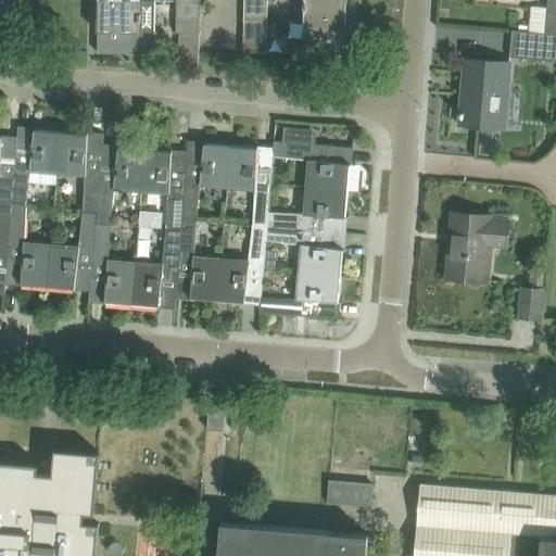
[(139,32),(139,0),(98,0),(98,52),(127,53),(143,53),(143,32),(139,32)]
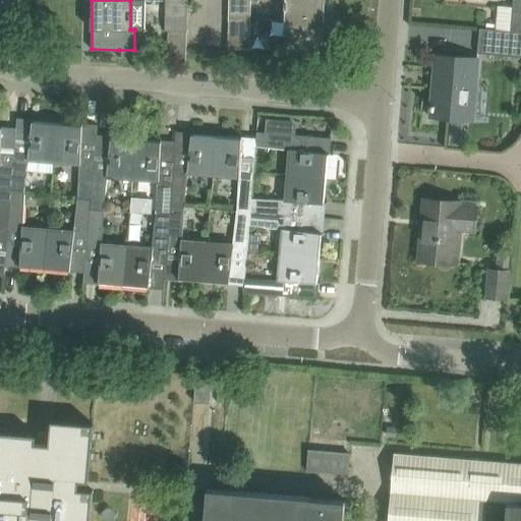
[(187,0),(166,0),(165,31),(187,31),(187,0)]
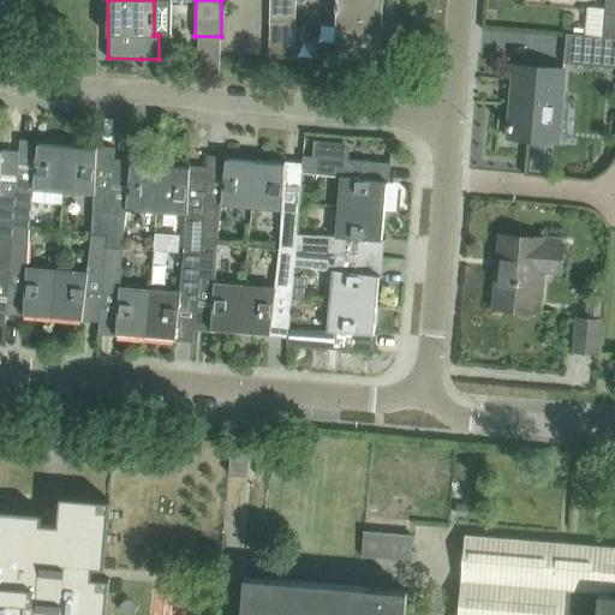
[(269,0),(269,23),(296,23),(296,0),(269,0)]
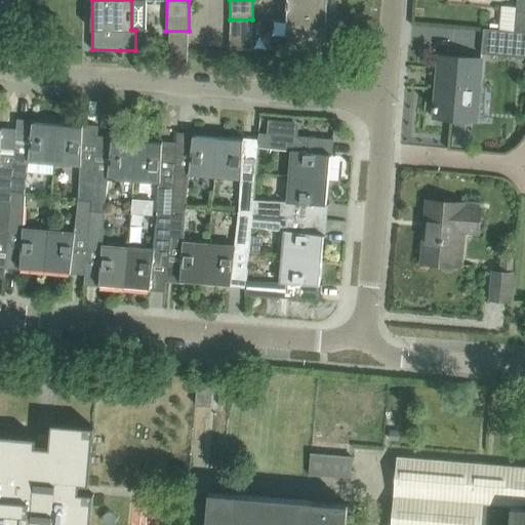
[(287,0),(287,19),(326,21),(326,0),(287,0)]
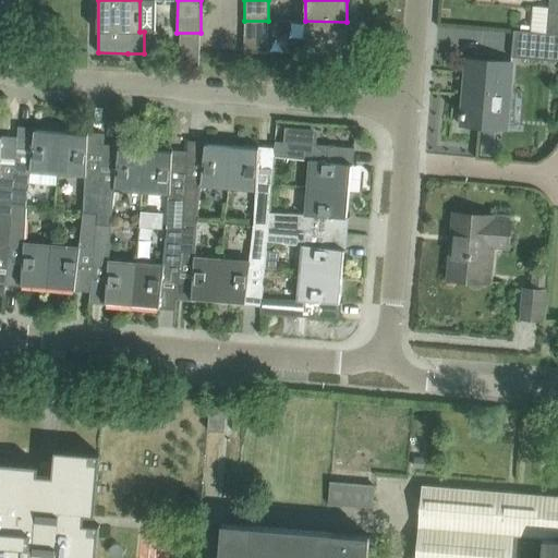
[(557,0),(548,0),(546,33),(557,33),(557,0)]
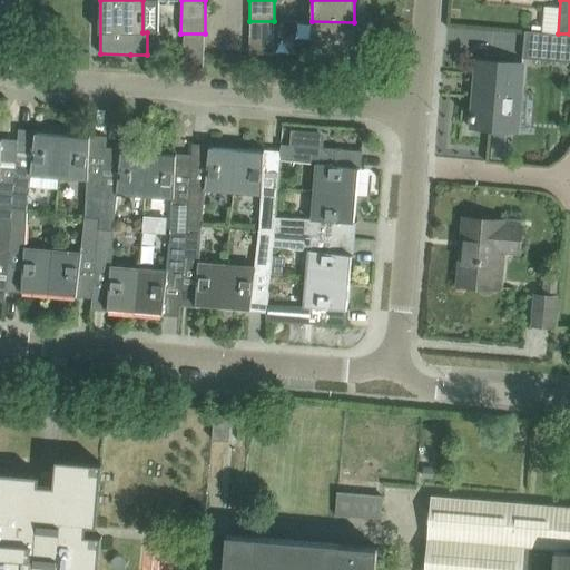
[(274,55),(274,53),(274,21),(249,21),(249,53),(274,55)]
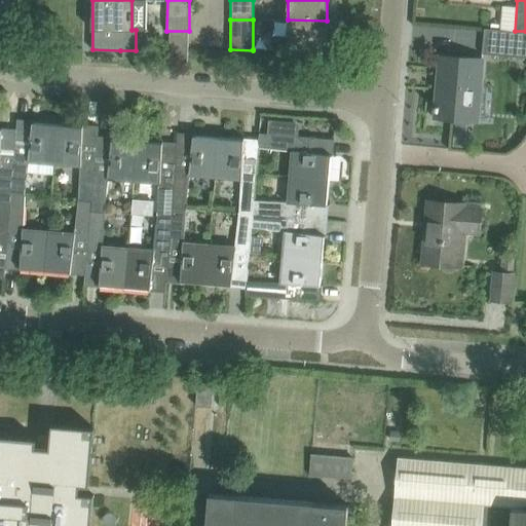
[(327,21),(288,20),(288,50),(325,51),(327,51),(327,21)]
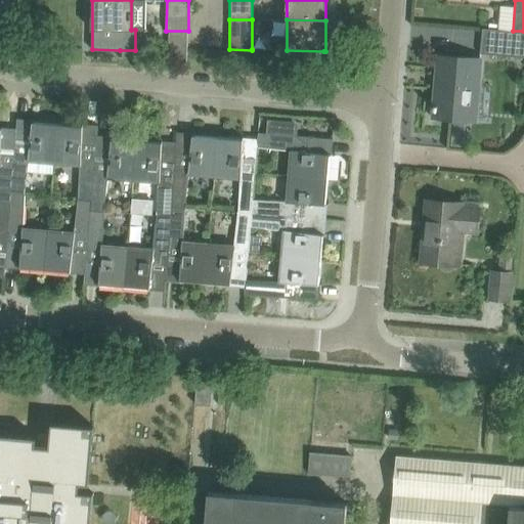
[(480,53),(523,57),(523,31),(513,31),(482,29),(480,53)]
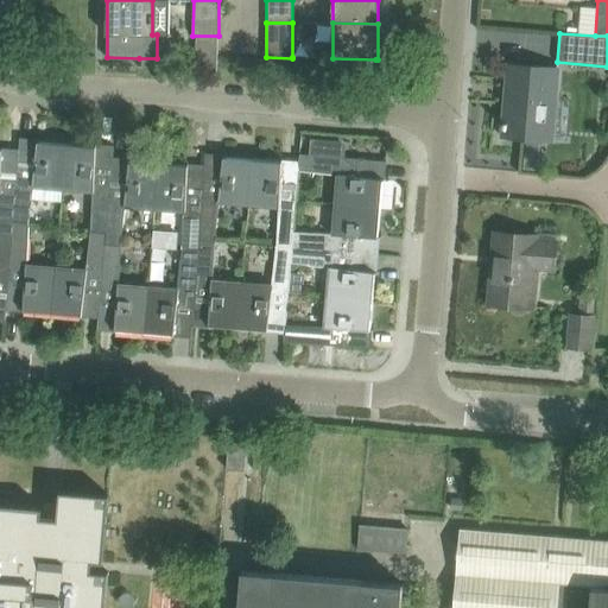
[(557,69),(510,64),(504,135),(544,139),(546,100),(555,101),(557,69)]
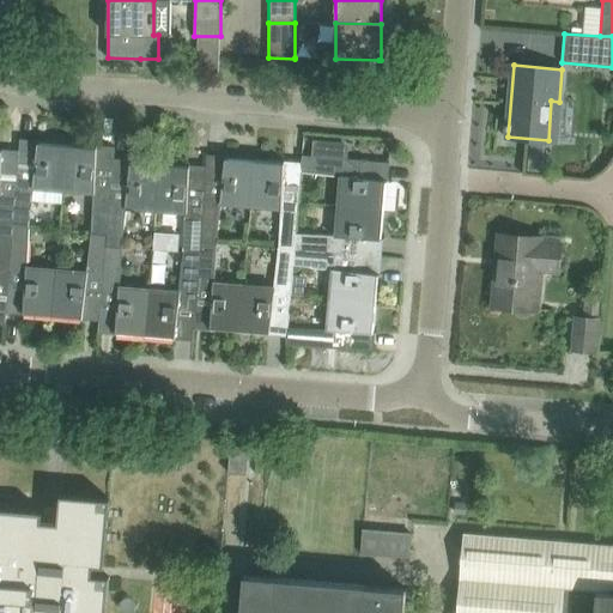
[(35,188),(65,190),(68,145),(40,143),(40,138),(38,138),(35,169),(19,168),(19,159),(14,225),(31,228),(35,188)]
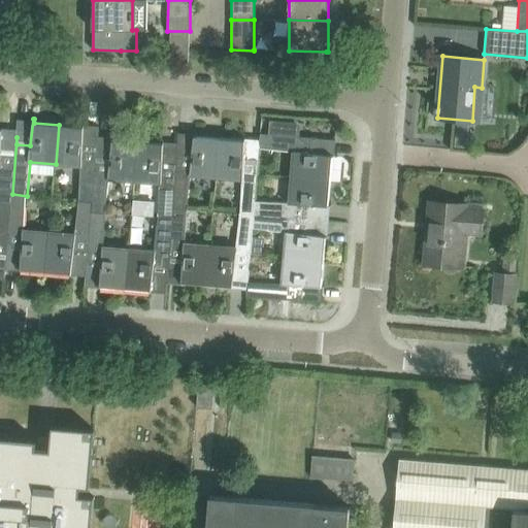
[(83,127),(59,125),(56,164),(79,166),(76,200),(92,201),(98,127),(89,126),(87,151),(83,150),(84,123),(83,123),(83,127)]
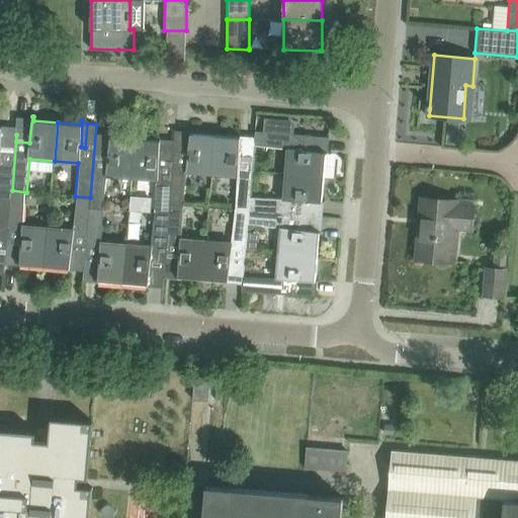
[(1,127),(0,127),(0,199),(11,201),(12,190),(16,135),(15,135),(14,152),(0,151),(2,123),(1,123),(1,127)]
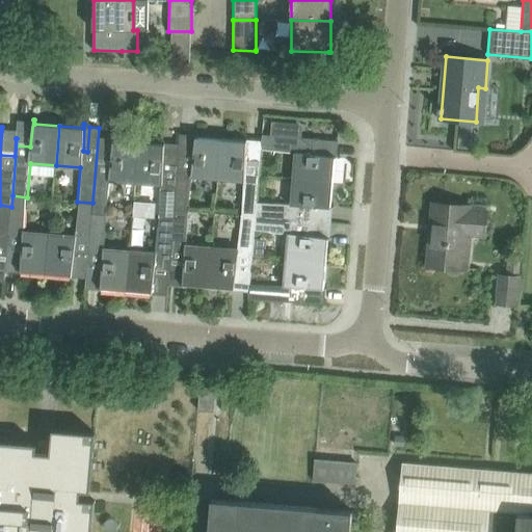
[(99,145),(98,145),(100,128),(99,128),(92,203),(91,213),(108,214),(111,181),(135,183),(139,142),(114,140),(115,136),(114,136),(110,164),(97,163),(99,145)]
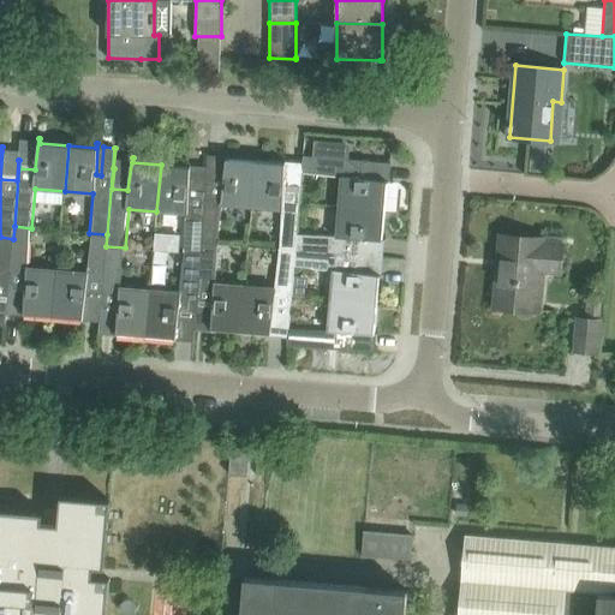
[(204,196),(201,243),(221,245),(225,206),(251,208),(255,161),(227,159),(228,154),(227,154),(224,185),(207,184),(208,177),(207,175),(204,196)]
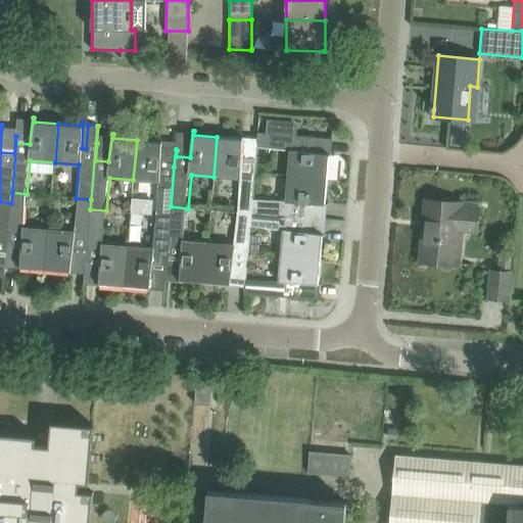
[(257,136),(256,147),(290,150),(288,175),(327,178),(329,154),(333,155),(333,154),(306,151),(307,137),(315,138),(315,137),(297,135),(267,133),(257,132),(257,136)]
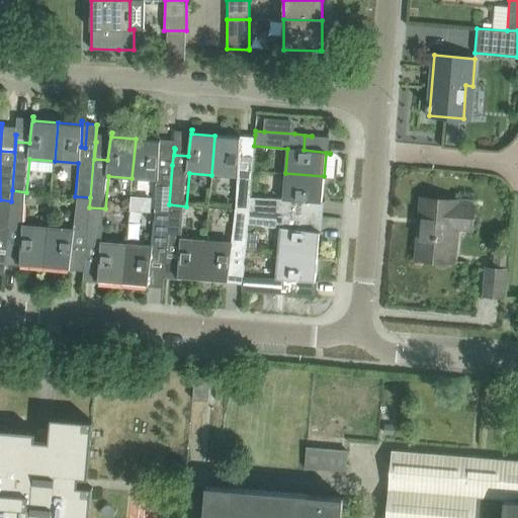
[(214,136),(211,175),(237,177),(235,210),(248,211),(249,197),(253,162),(239,160),(241,134),(240,134),(239,138),(214,136)]
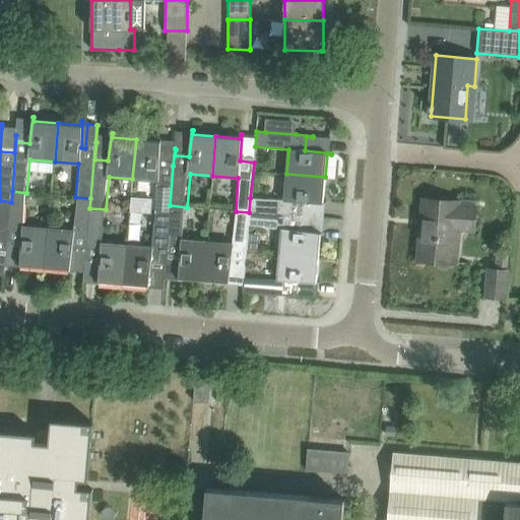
[(159,141),(136,139),(132,179),(157,182),(154,213),(169,215),(170,205),(173,166),(159,165),(160,137),(159,137),(159,141)]
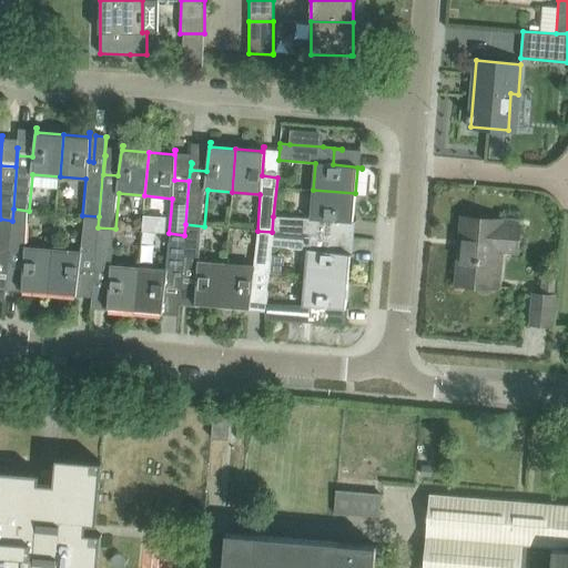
[(273,216),(272,232),(326,236),(328,220),(357,222),(357,221),(353,220),(355,193),(313,190),(311,219),(273,216)]
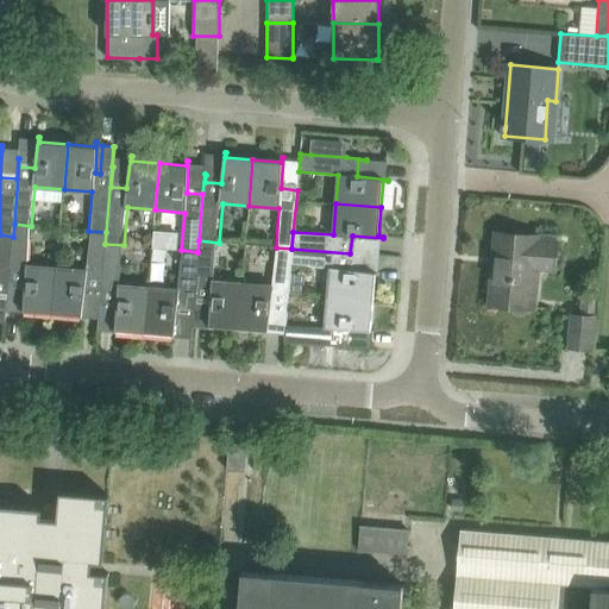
[(25,309),(54,313),(58,264),(27,261),(31,226),(14,224),(13,237),(10,282),(25,283),(23,314),(24,314),(25,309)]
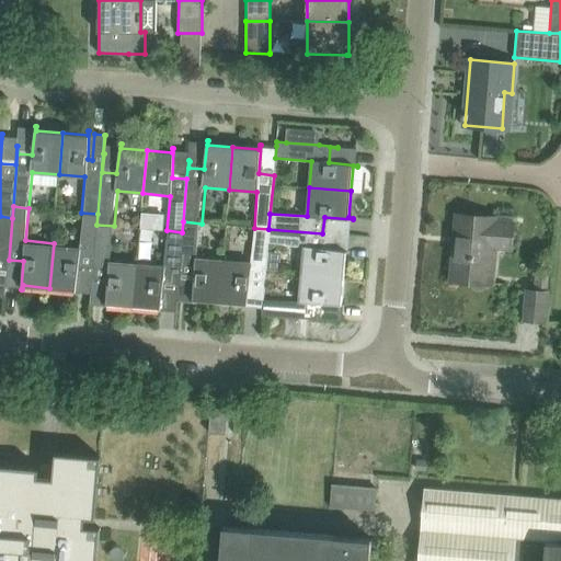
[(92,285),(96,225),(98,214),(81,213),(78,245),(54,243),(49,288),(75,289),(73,294),(75,294),(78,265),(93,266),(91,285),(92,285)]
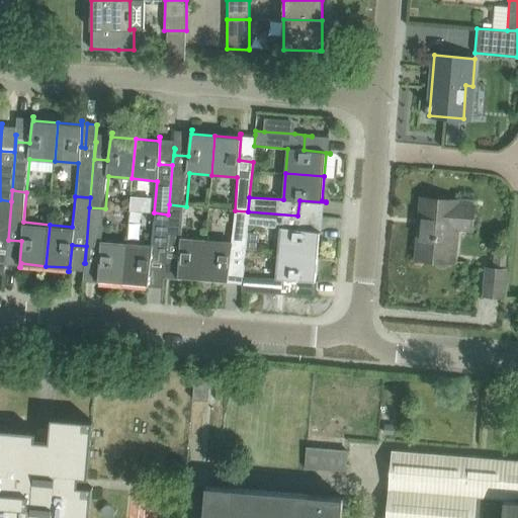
[(454,227),(471,229),(473,206),(456,204),(456,200),(422,197),(417,258),(451,261),(454,227)]
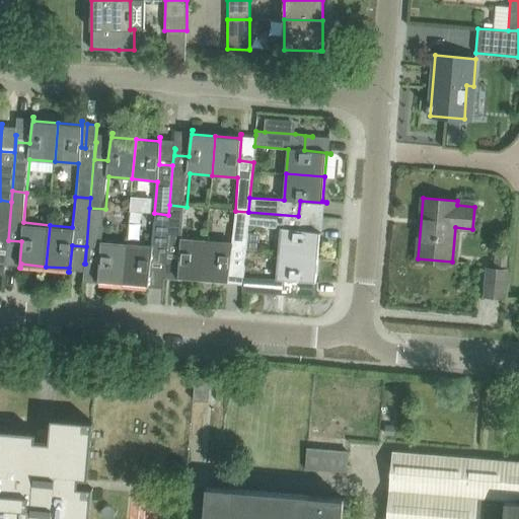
[(0,249),(3,249),(2,256),(6,256),(7,240),(8,240),(11,202),(0,200),(0,249)]
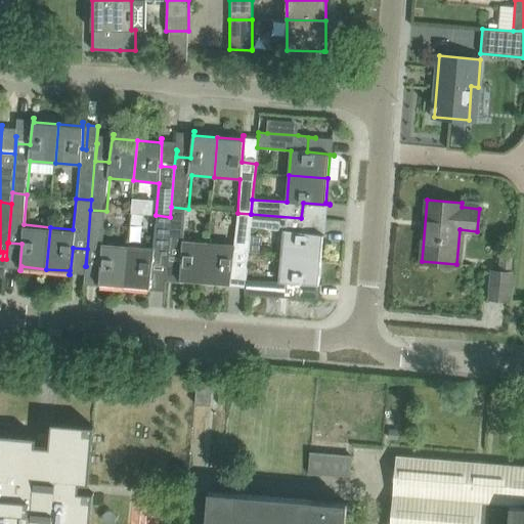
[(170,217),(166,272),(167,272),(168,256),(181,257),(180,284),(181,285),(181,280),(205,282),(208,239),(185,237),(188,209),(171,207),(170,217)]
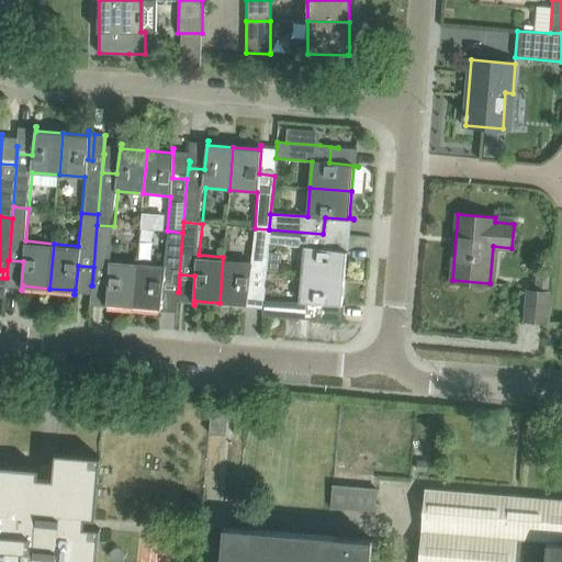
[(112,258),(114,226),(97,225),(92,285),(93,278),(108,279),(107,308),(108,308),(108,304),(134,306),(137,260),(112,258)]
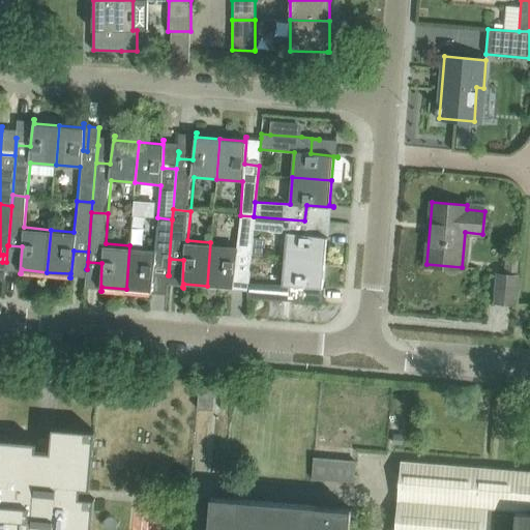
[(210,242),(207,286),(232,288),(232,292),(233,292),(236,264),(249,266),(251,255),(252,237),(253,230),(254,216),(240,215),(237,245),(210,242)]
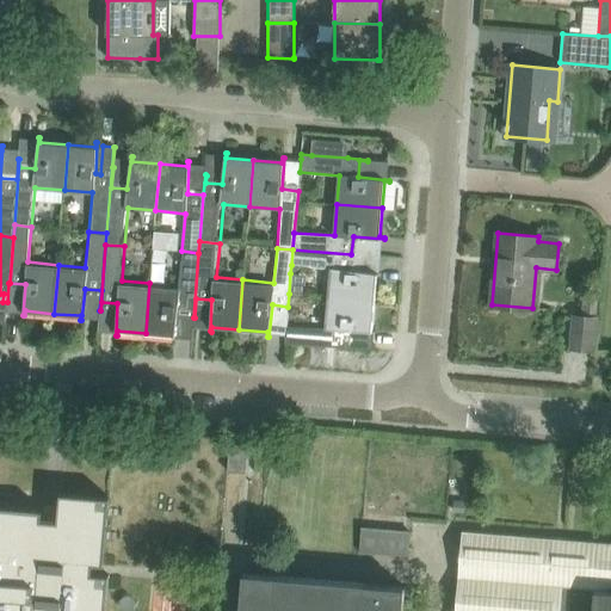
[(292,250),(291,265),(332,270),(328,300),(374,303),(376,275),(381,275),(381,273),(350,270),(350,264),(372,266),(374,255),(351,254),(292,250)]
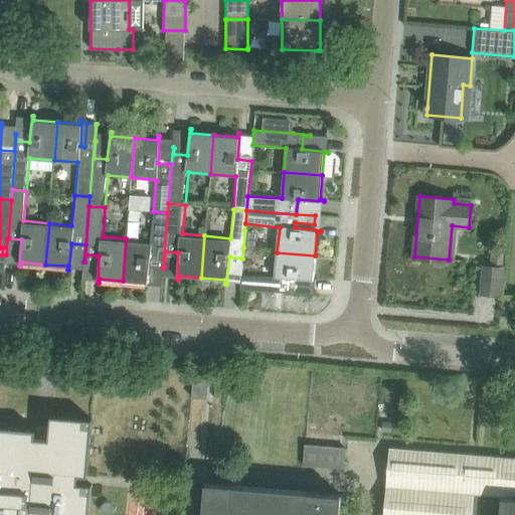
[(150,240),(126,238),(123,281),(146,283),(146,287),(147,287),(150,261),(163,262),(162,268),(163,268),(167,213),(153,211),(150,240)]
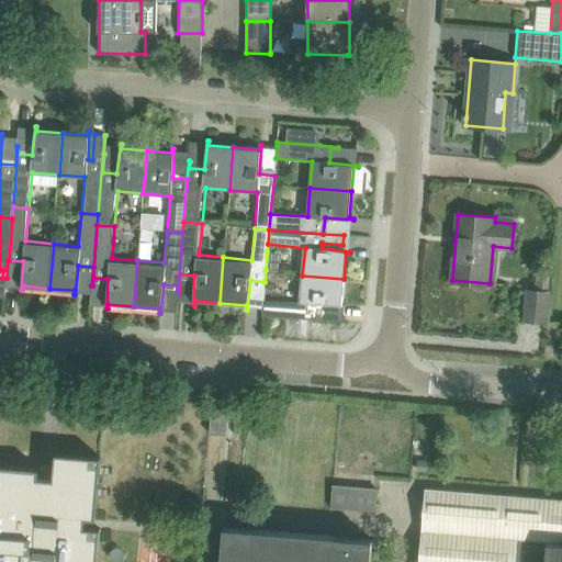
[(262,311),(262,315),(323,321),(330,321),(332,304),(346,305),(346,304),(341,304),(344,279),(302,276),(301,301),(263,299),(262,311)]
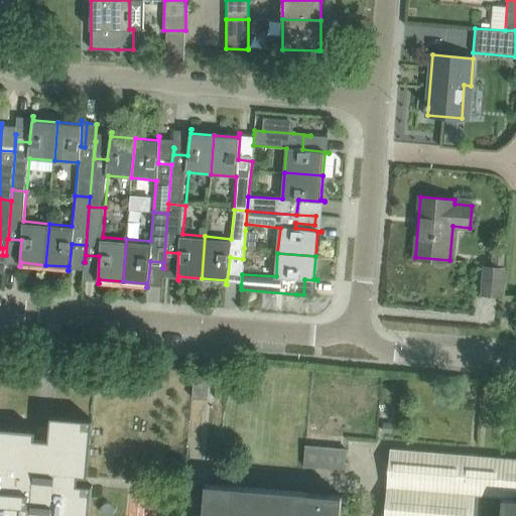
[(481,293),(503,295),(505,269),(483,267),(481,293)]
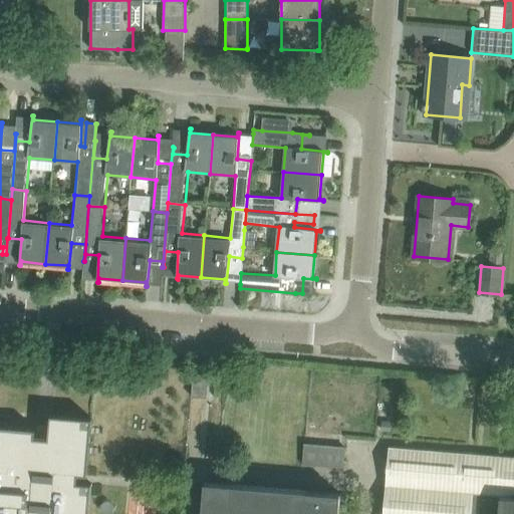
[(208,374),(193,373),(191,397),(207,398),(208,374)]
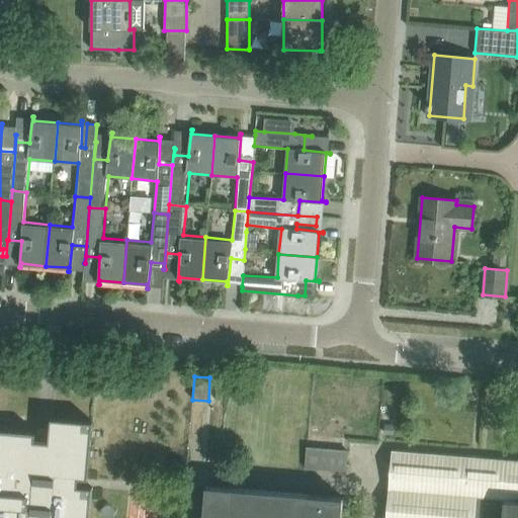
[(242,389),(242,380),(226,379),(226,387),(242,389)]
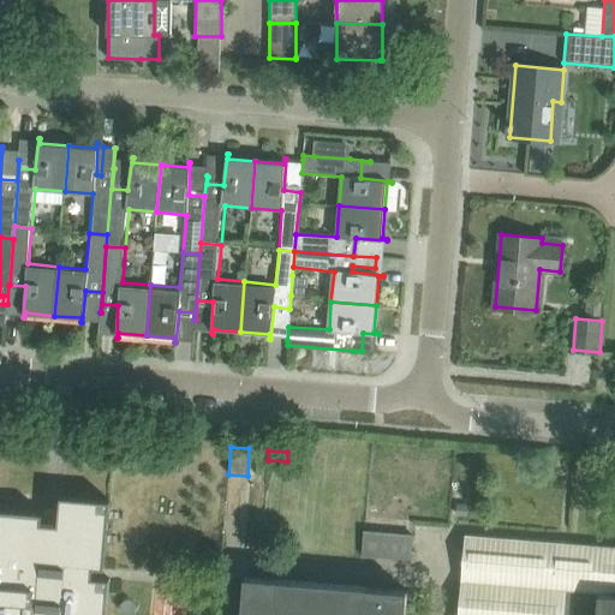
[(0,614),(106,614),(109,579),(93,577),(93,567),(105,568),(111,501),(60,496),(58,525),(42,524),(43,513),(0,508),(0,614)]
